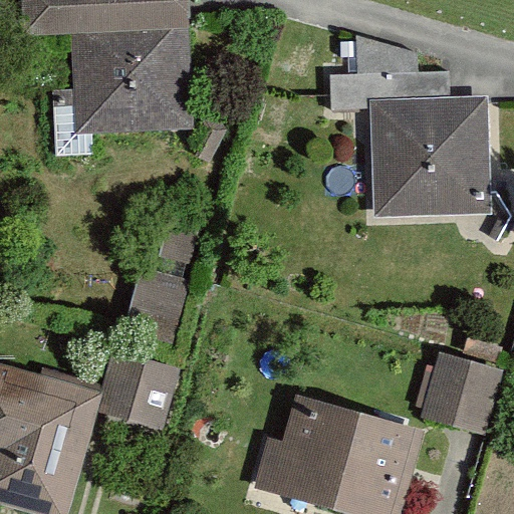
[(190,0),(21,0),(23,37),(71,36),(74,136),(195,131),(190,0)]
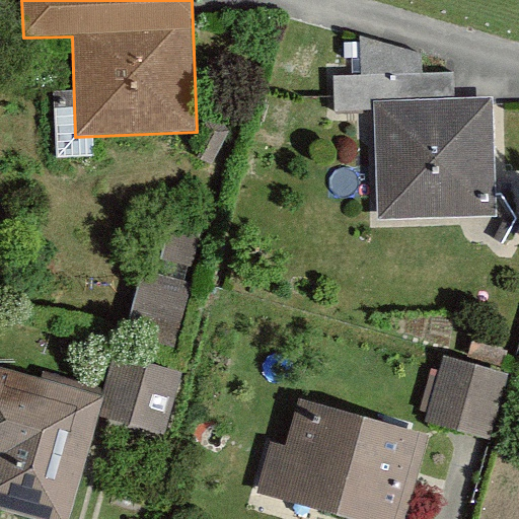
[(455,100),(374,103),(374,110),(377,221),(497,218),(493,99),(455,100)]
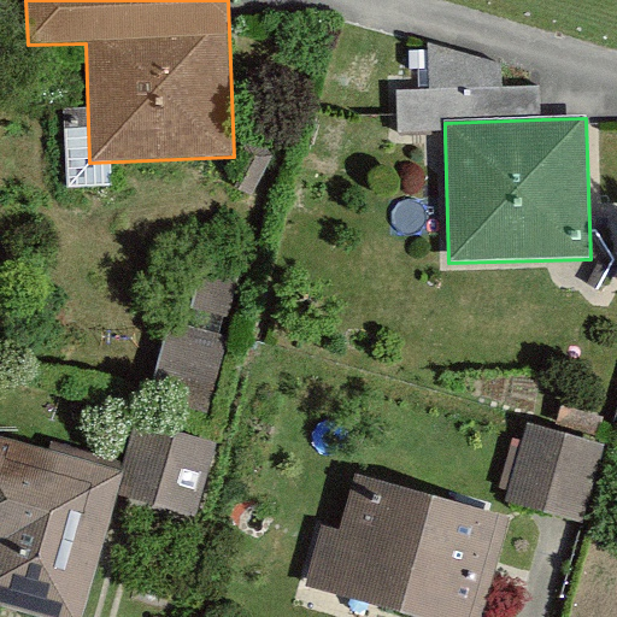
[(158,378),(207,398),(230,342),(180,322),(158,378)]
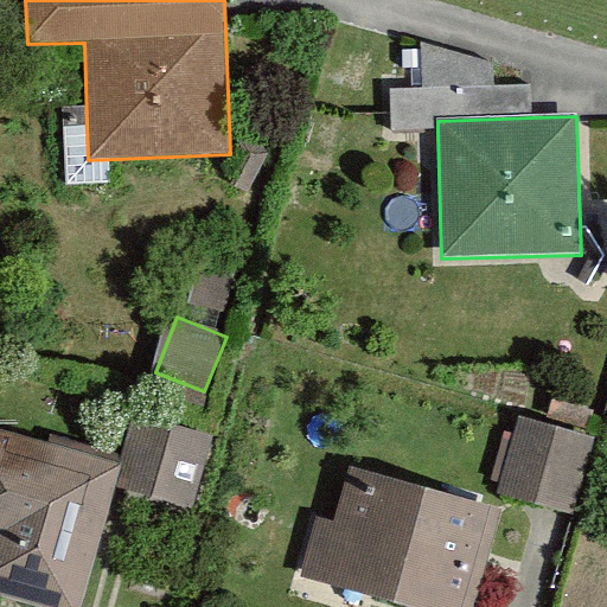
[(215,438),(136,415),(115,489),(193,511),(215,438)]
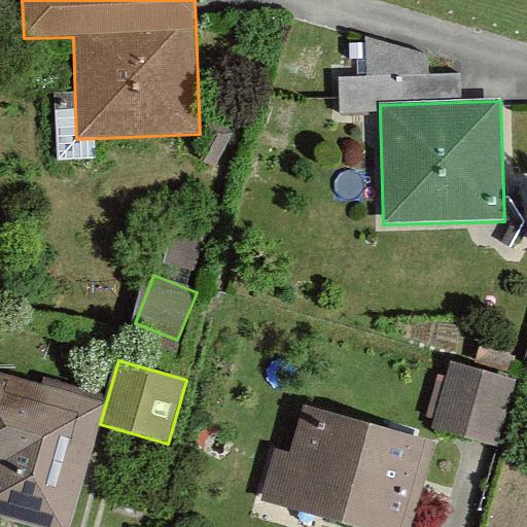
[(516,379),(452,362),(434,430),(498,447),(516,379)]
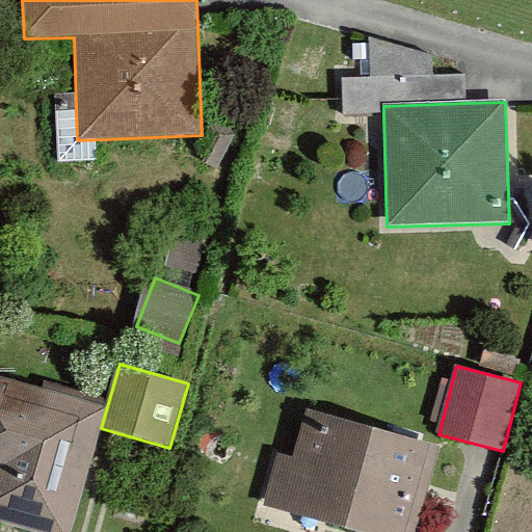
[(103,406),(0,377),(0,519),(48,531),(67,531),(97,429),(103,406)]
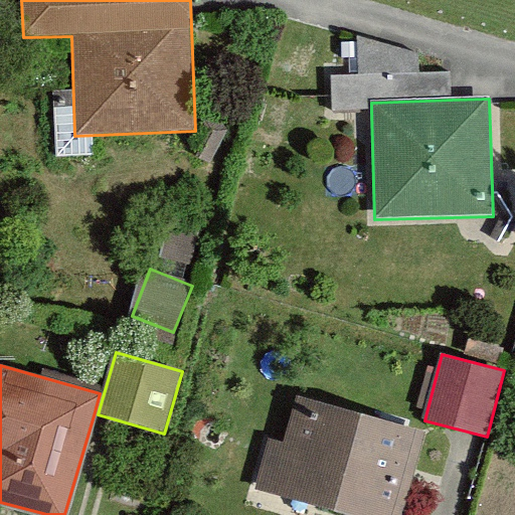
[(401,514),(423,432),(297,398),(272,497),(340,514),(401,514)]
